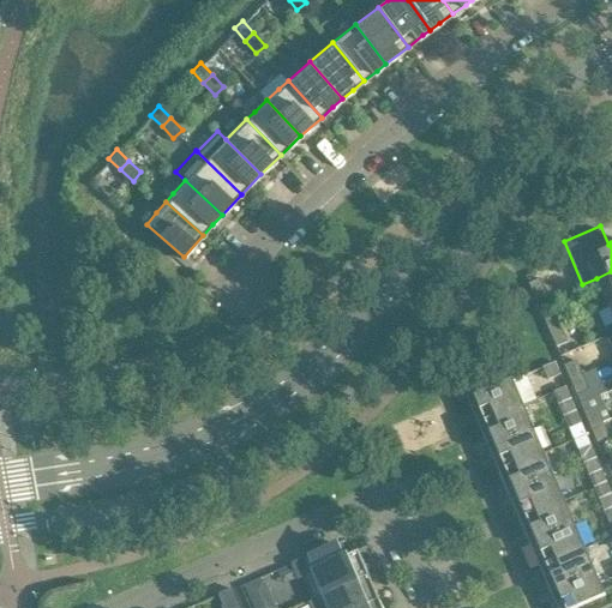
[(607,302),(611,300),(611,271),(597,278),(607,302)]
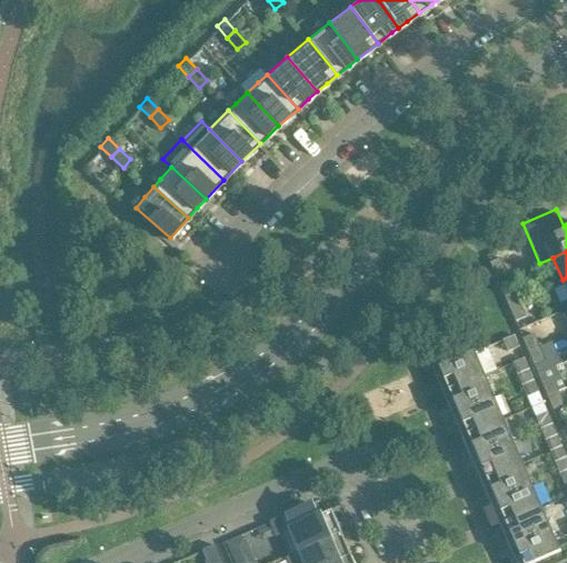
[(505,268),(499,254),(488,259),(494,272),(505,268)]
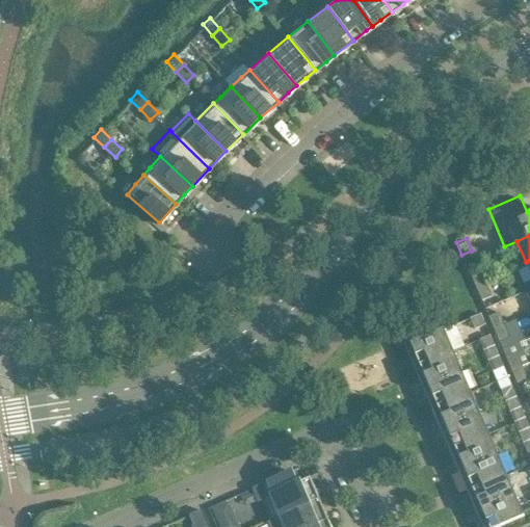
[(529,260),(526,262),(515,266),(522,280),(529,275),(529,260)]
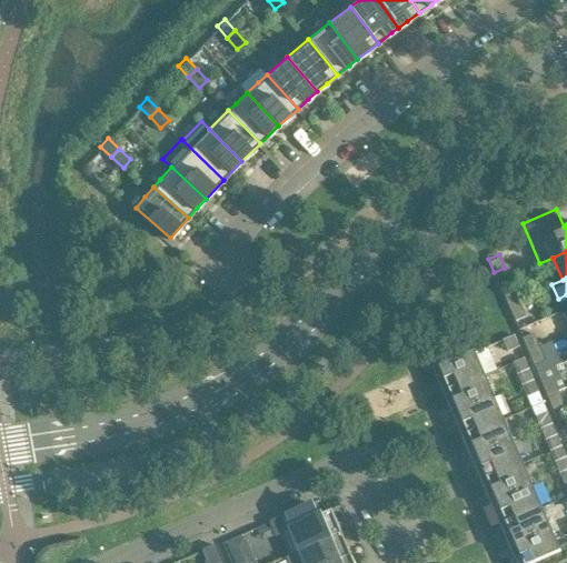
[(518,299),(513,285),(501,290),(508,303),(518,299)]
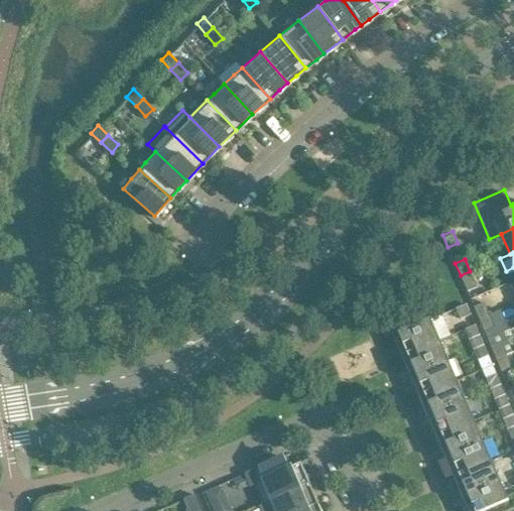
[(475,283),(470,271),(461,275),(466,287),(475,283)]
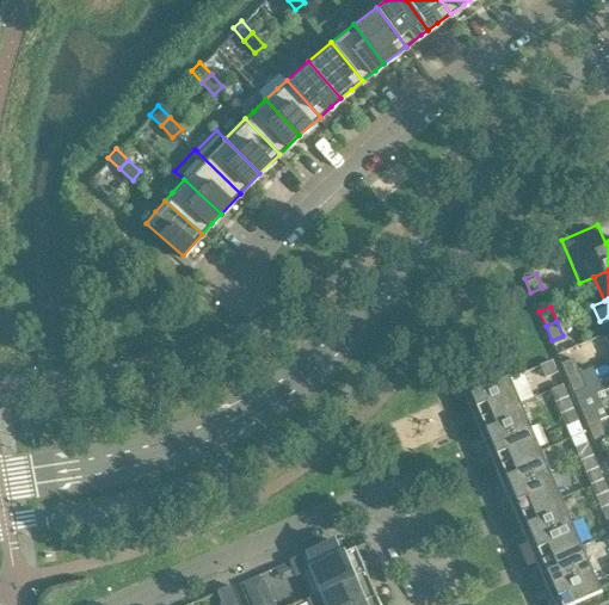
[(566,374),(577,369),(571,355),(559,359),(566,374)]
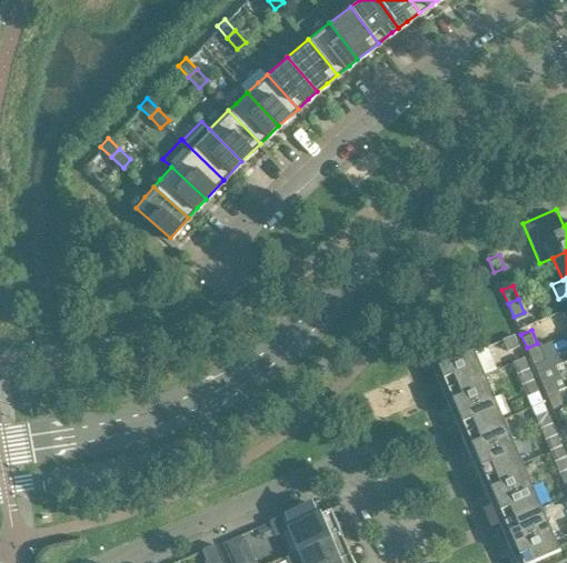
[(517,342),(513,331),(501,335),(501,337),(506,348),(517,342)]
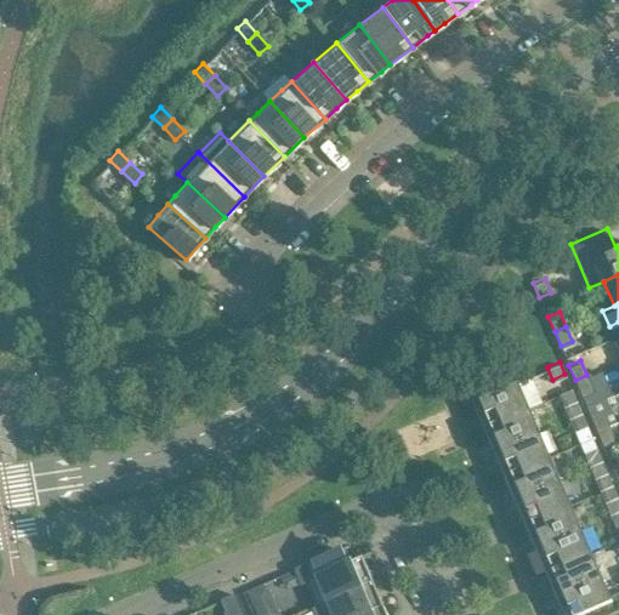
[(592,389),(586,375),(575,380),(581,394),(592,389)]
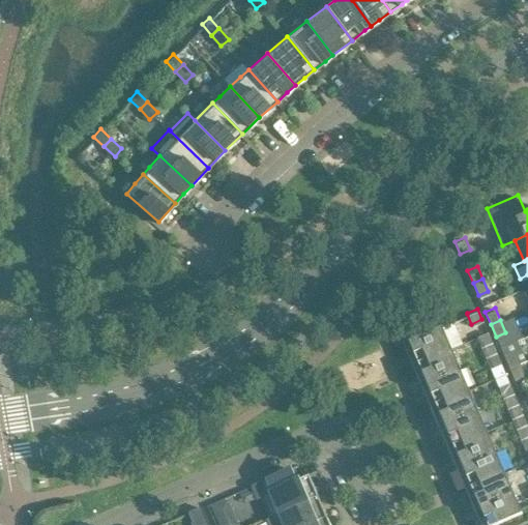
[(518,506),(440,325),(440,324),(402,341),(401,337),(400,338),(479,524),(480,524),(480,523),(518,506)]
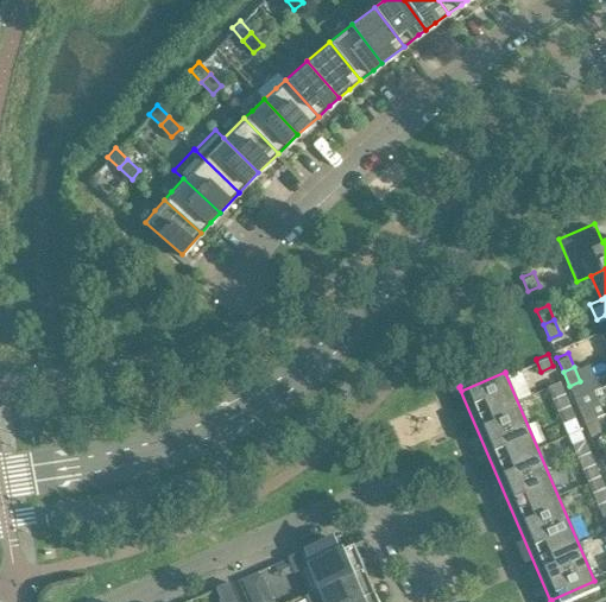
[(563,391),(557,379),(545,384),(551,395),(563,391)]
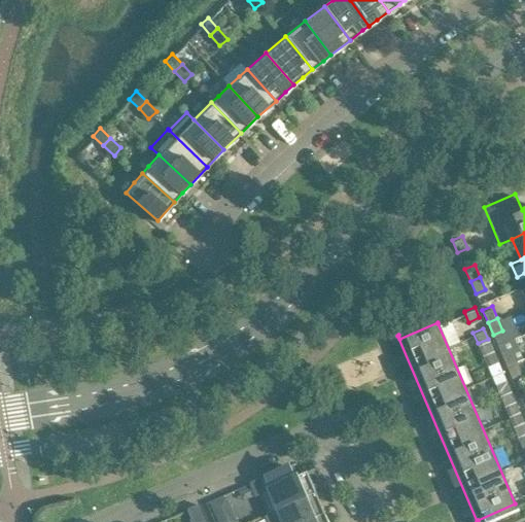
[(492,349),(488,339),(478,343),(482,353),(492,349)]
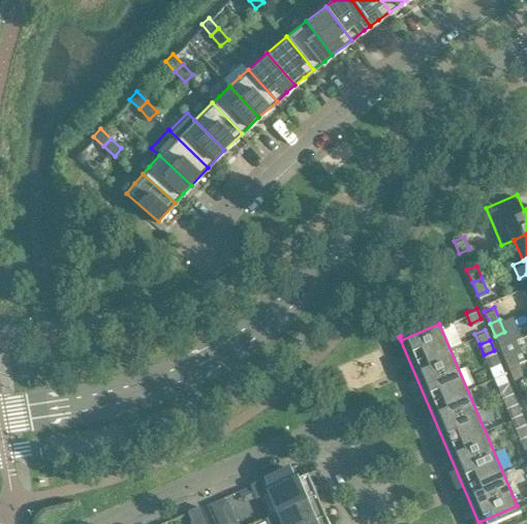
[(517,360),(512,347),(502,352),(507,364),(517,360)]
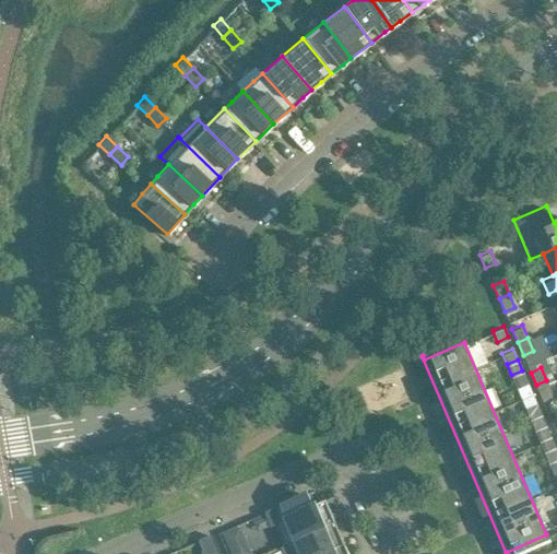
[(526,381),(522,370),(511,375),(516,386),(526,381)]
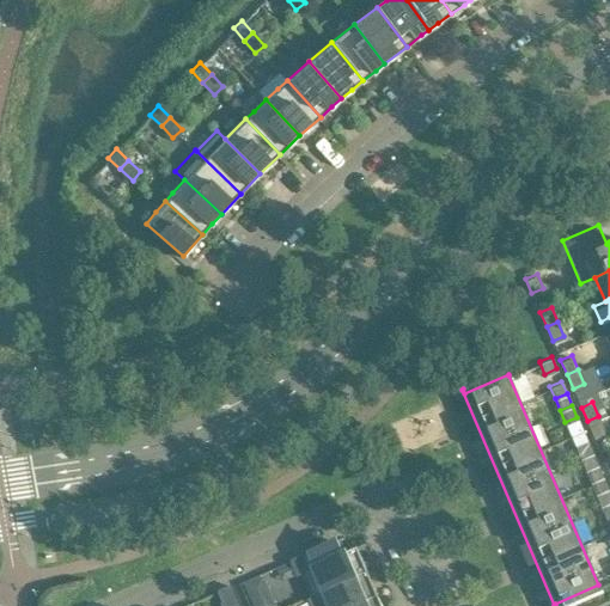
[(604,430),(598,416),(587,421),(593,435),(604,430)]
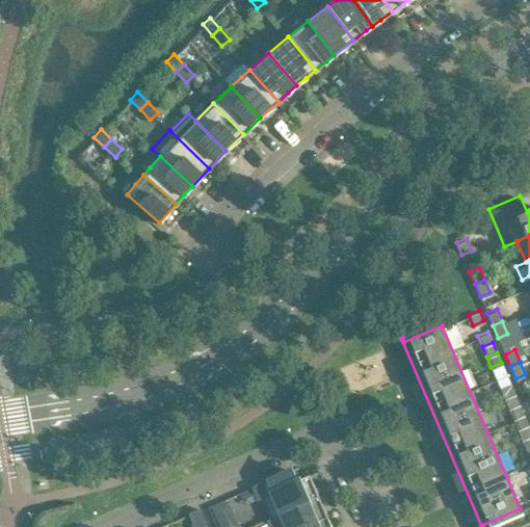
[(514,393),(510,383),(500,387),(504,397),(514,393)]
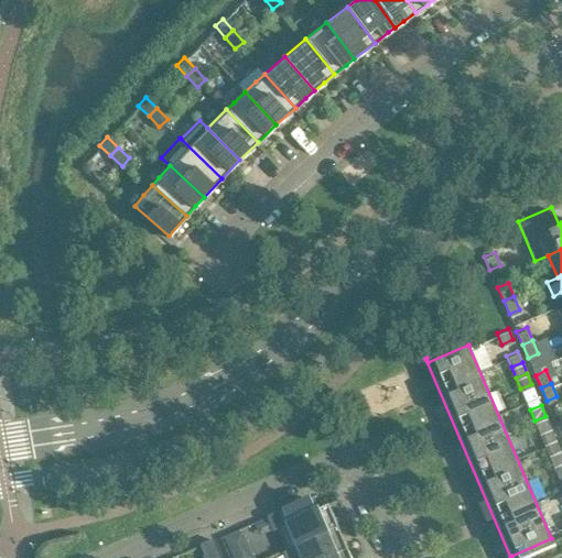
[(550,427),(546,416),(535,420),(539,431),(550,427)]
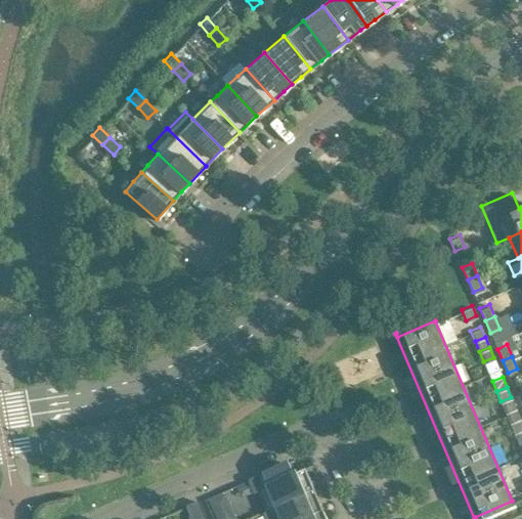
[(515,407),(511,397),(501,401),(505,412),(515,407)]
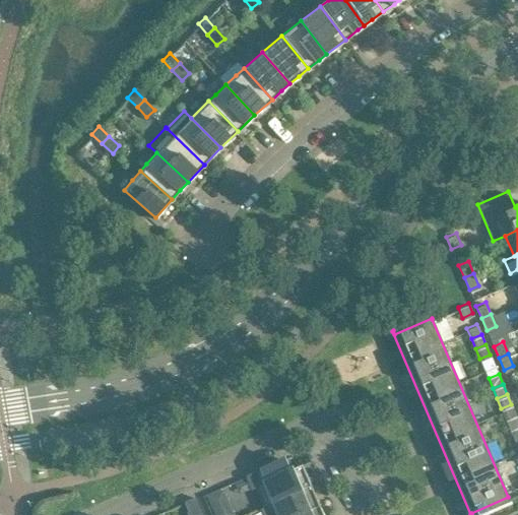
[(516,414),(511,404),(501,408),(506,419),(516,414)]
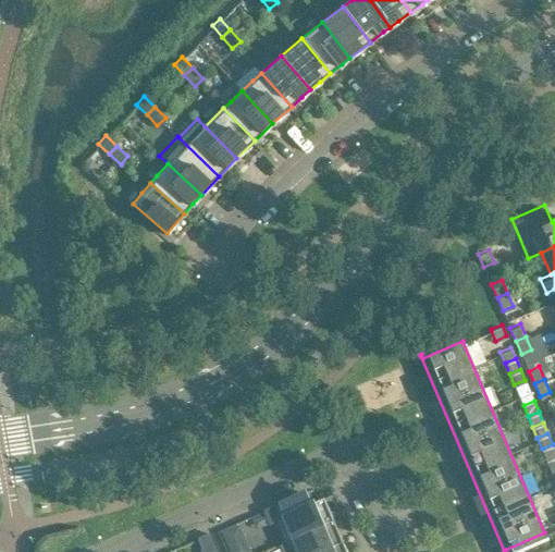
[(554,455),(554,450),(553,444),(542,449),(546,460),(554,455)]
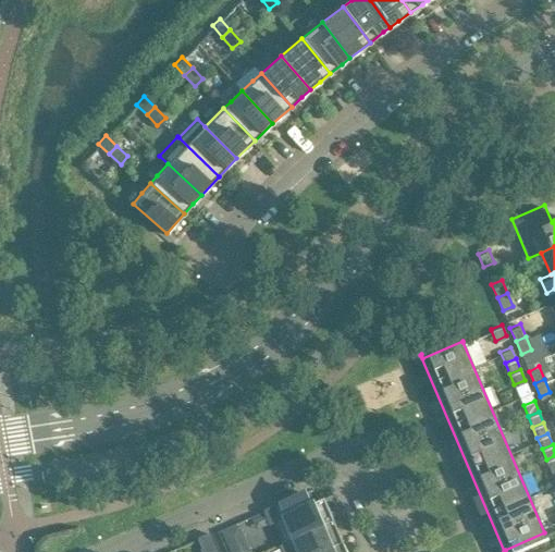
[(292,537),(332,519),(322,497),(294,510),(290,498),(262,508),(268,522),(273,519),(283,541),(292,537)]
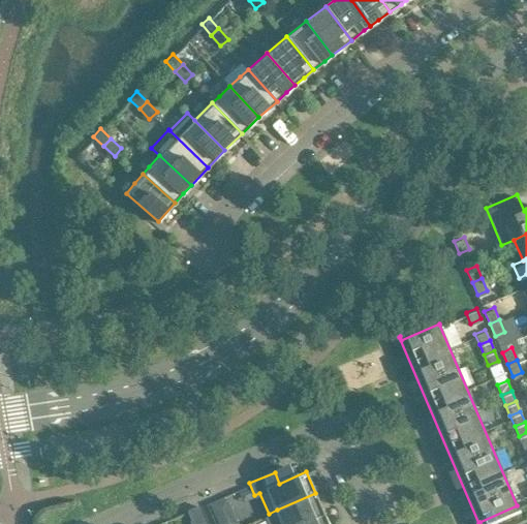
[(299,523),(324,514),(315,493),(277,510),(283,523),(299,523)]
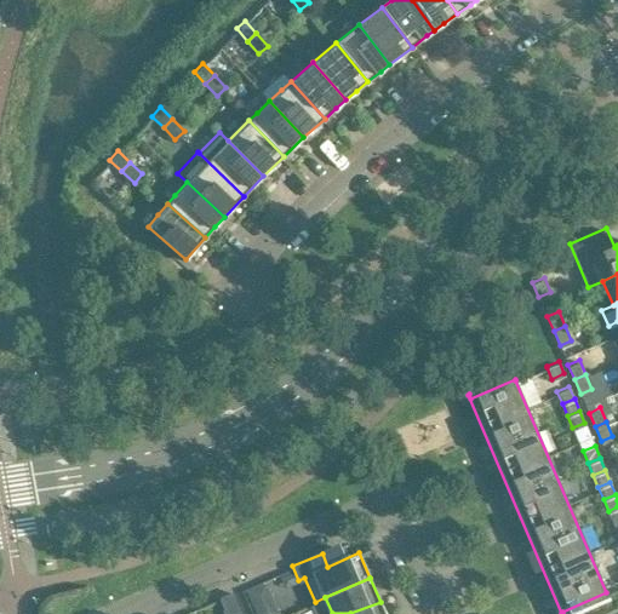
[(244,613),(234,591),(219,597),(223,607),(225,613),(244,613)]
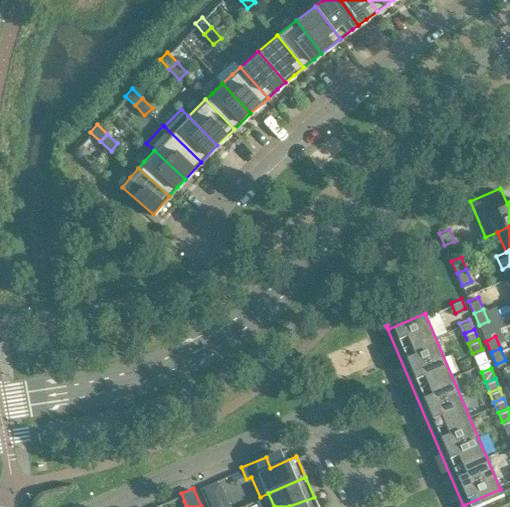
[(318,506),(314,497),(289,506),(318,506)]
